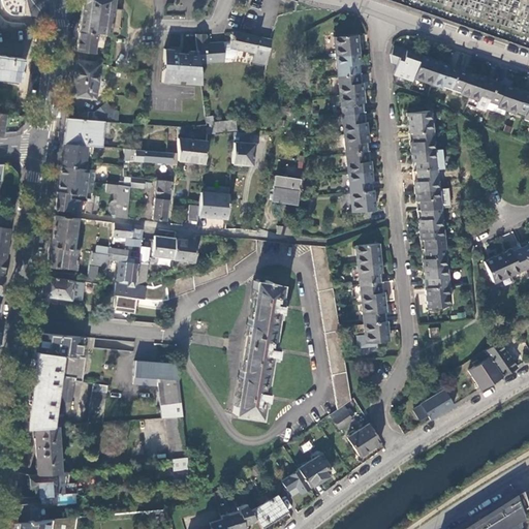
[(78,30),(96,33),(109,35),(110,34),(117,35),(120,9),(112,8),(113,0),(82,0),(81,7),(78,30)]
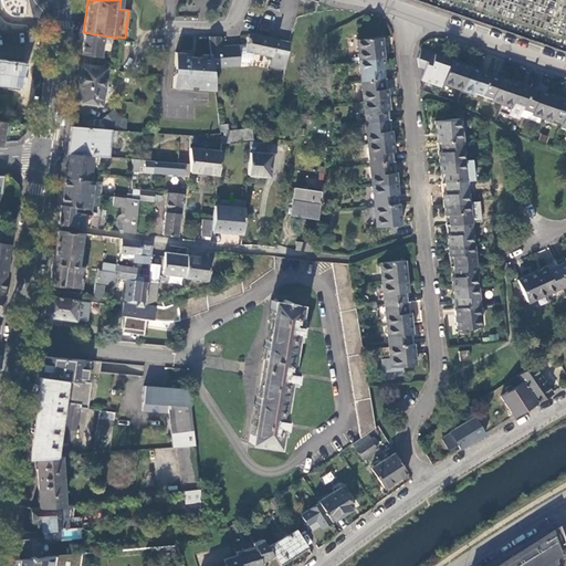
[(82,46),(81,54),(101,56),(103,35),(83,32),(82,46)]
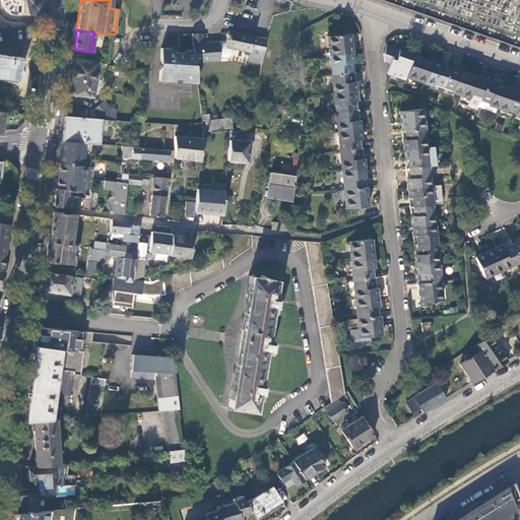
[(224,41),(218,41),(218,44),(202,45),(200,34),(190,33),(192,53),(193,60),(228,56),(229,55),(231,54),(232,52),(232,51),(233,48),(249,52),(247,61),(259,63),(261,55),(262,55),(264,40),(226,31),(224,41)]
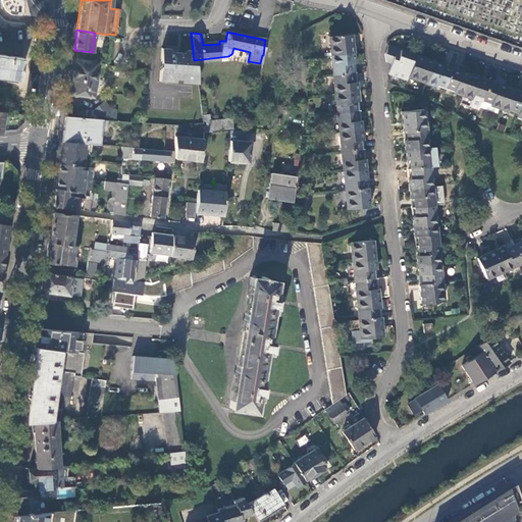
[(328,40),(330,55),(353,53),(351,37),(328,40)]
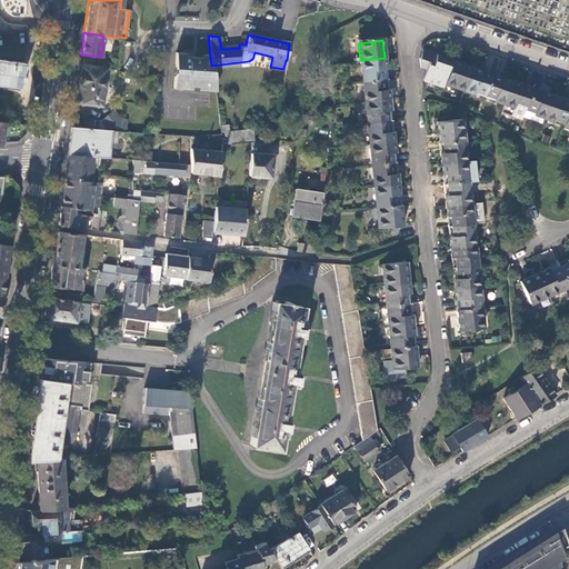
[(180,55),(180,52),(173,52),(172,76),(182,77),(181,56),(180,55)]
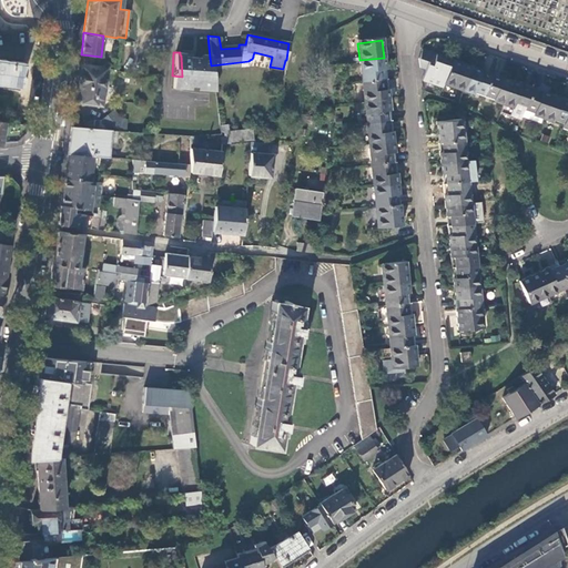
[(211,66),(210,58),(191,57),(191,52),(180,52),(180,54),(181,56),(182,77),(182,85),(203,87),(203,90),(214,90),(211,66)]
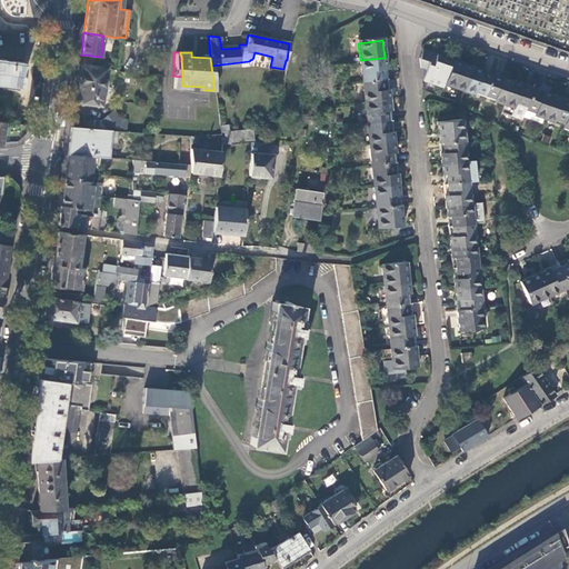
[(470,67),(435,55),(430,68),(433,69),(447,73),(445,82),(463,89),(470,67)]
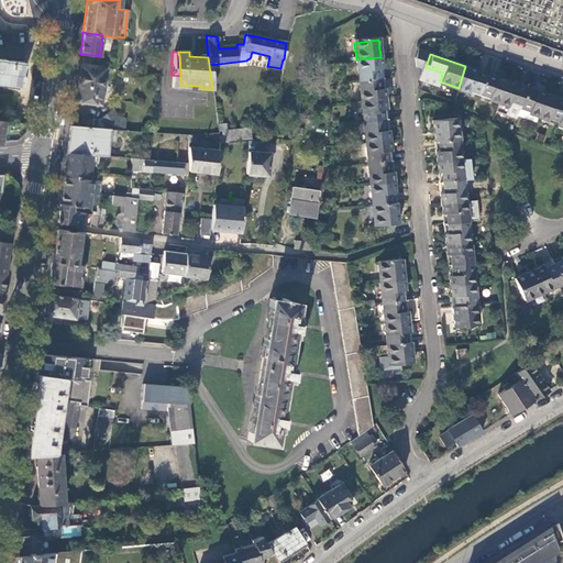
[(381,57),(356,59),(359,80),(383,78),(381,57)]
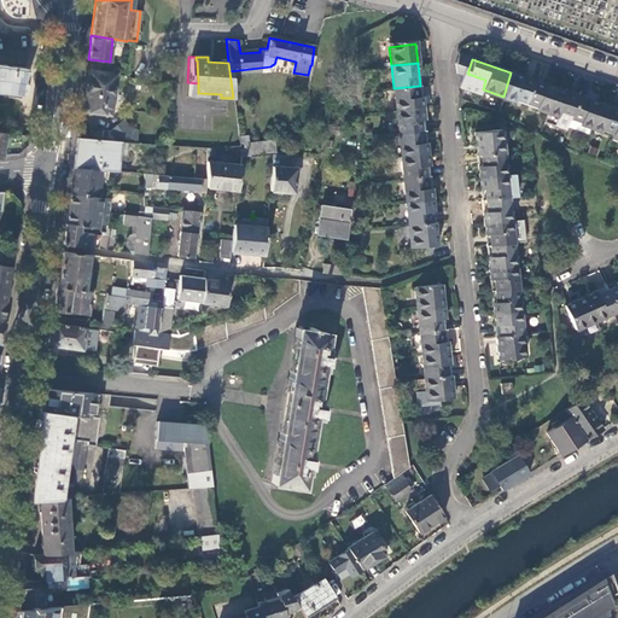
[(0,92),(22,95),(25,68),(0,64),(0,92)]
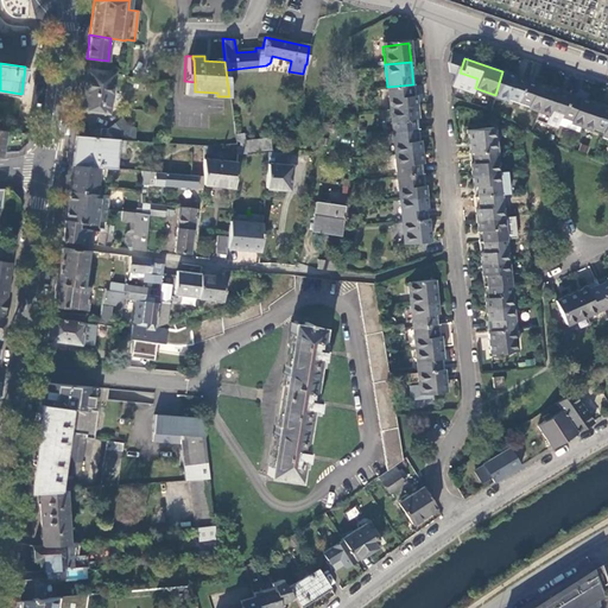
[(81,95),(80,109),(108,114),(114,73),(84,69),(81,95)]
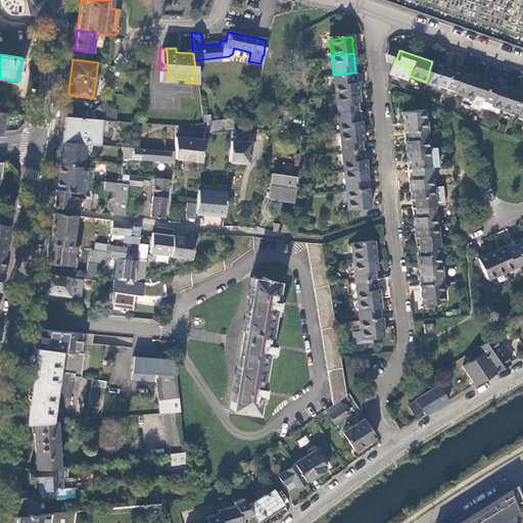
[(452,67),(432,61),(426,82),(444,89),(452,67)]
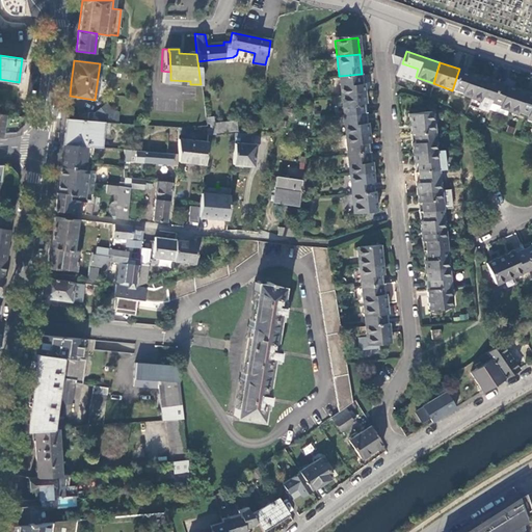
[(408,75),(416,77),(418,69),(405,64),(408,75)]
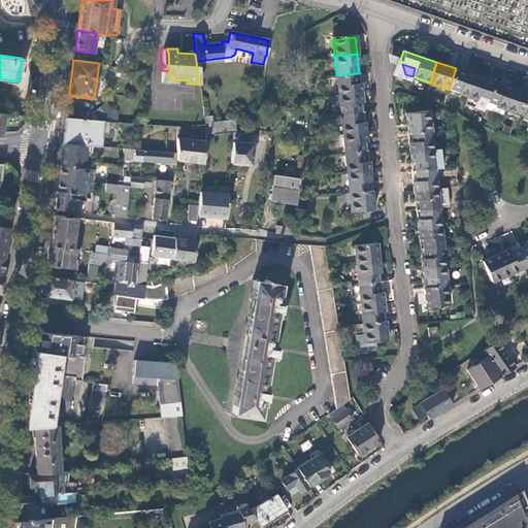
[(473,75),(456,68),(449,90),(466,96),(473,75)]
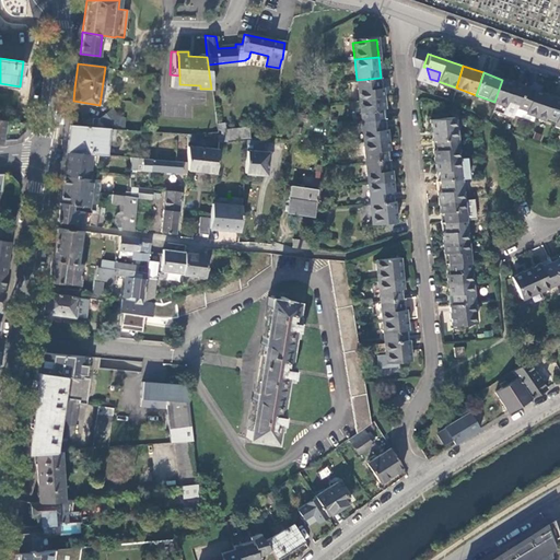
[(178,84),(179,84),(179,76),(170,74),(168,86),(178,88),(178,84)]
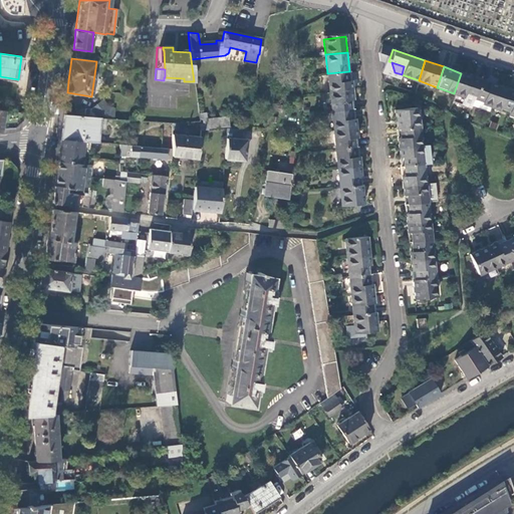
[(349,71),(327,73),(329,92),(351,89),(349,71)]
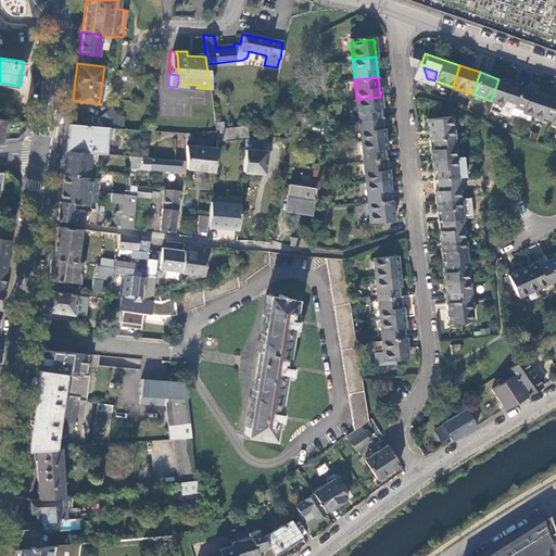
[(518,86),(498,79),(491,101),(510,108),(518,86)]
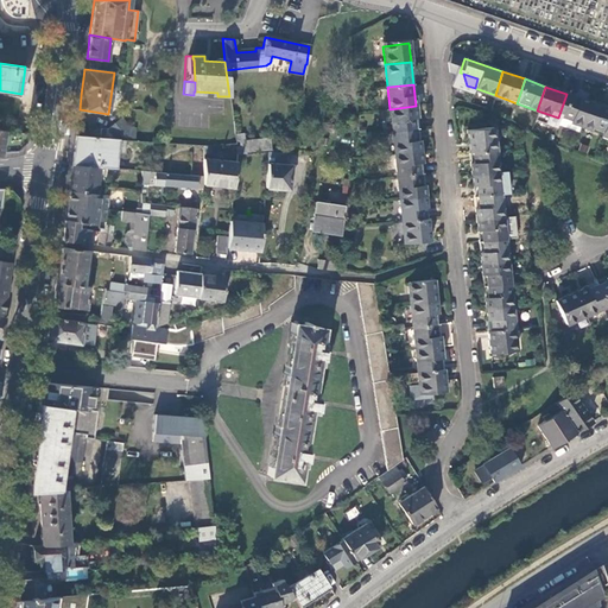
[(588,101),(567,94),(558,118),(580,125),(588,101)]
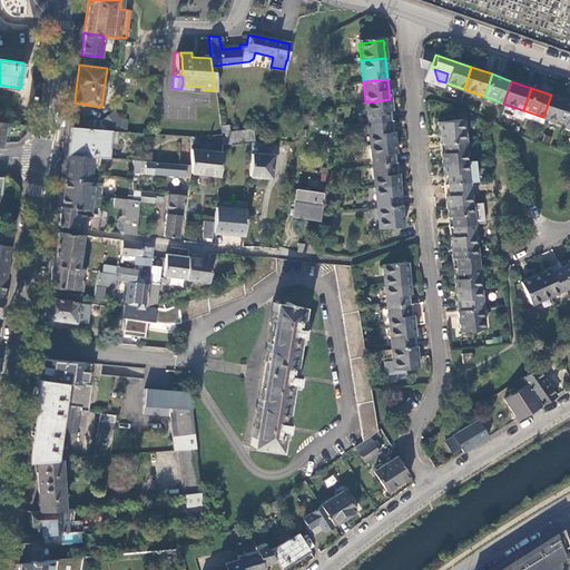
[(569,105),(569,100),(551,95),(543,117),(563,125),(569,106),(569,105)]
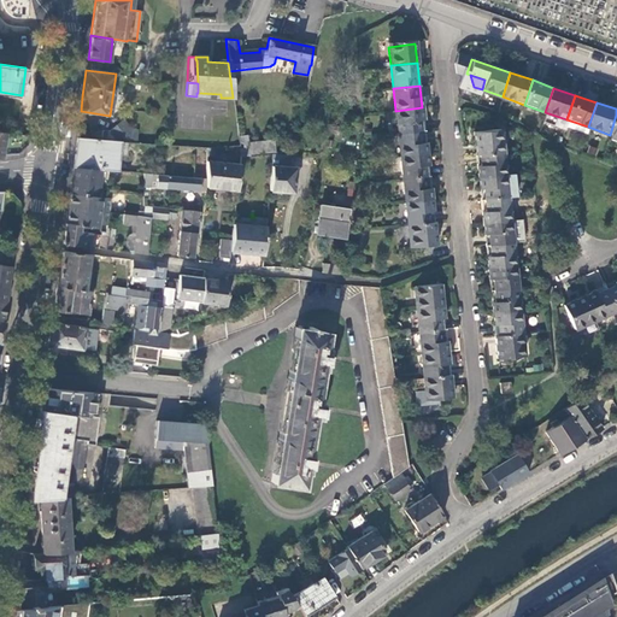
[(422,107),(395,111),(398,134),(424,130),(422,107)]
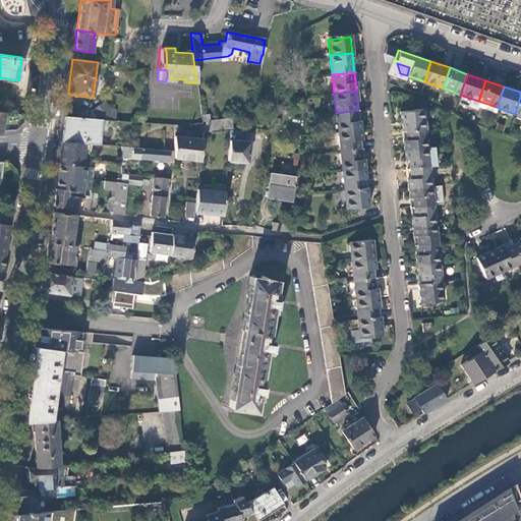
[(110,110),(103,101),(91,111),(87,111),(85,118),(102,120),(107,120),(109,120),(110,113),(110,110)]
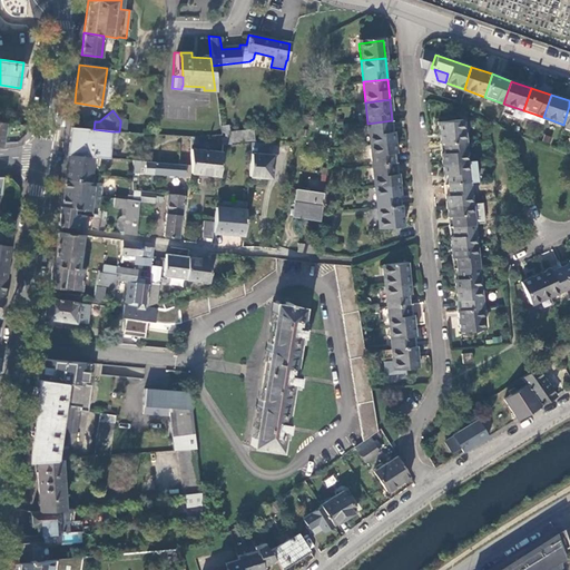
[(543,117),(523,110),(521,117),(541,124),(543,117)]
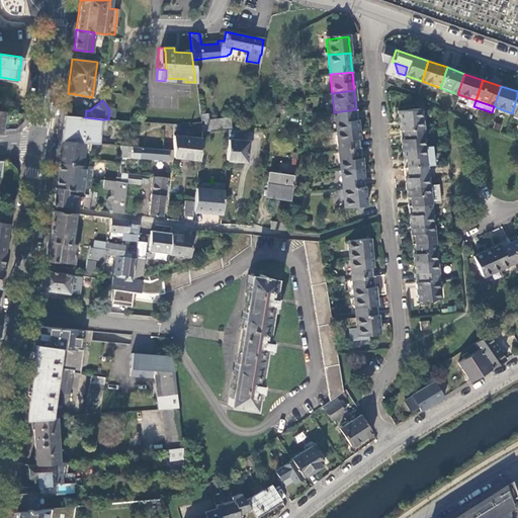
[(23,118),(24,113),(0,109),(0,133),(1,130),(13,130),(23,118)]
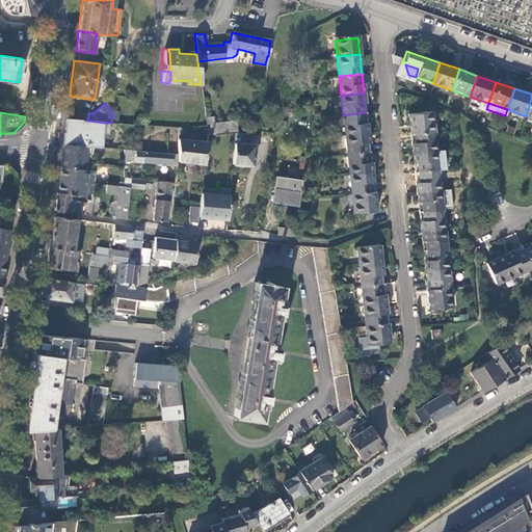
[(345,135),(368,133),(366,112),(343,115),(345,135)]
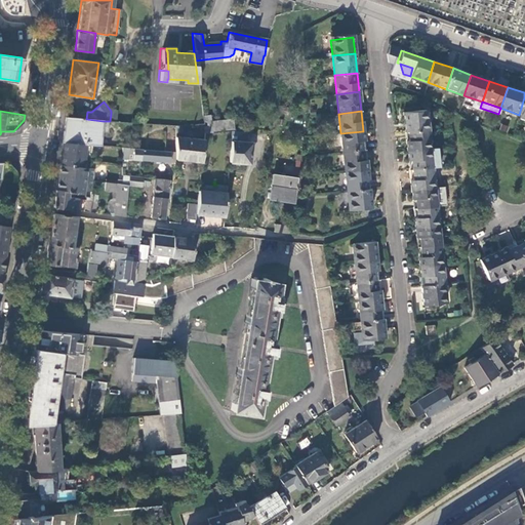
[(402,114),(404,131),(427,129),(426,112),(402,114)]
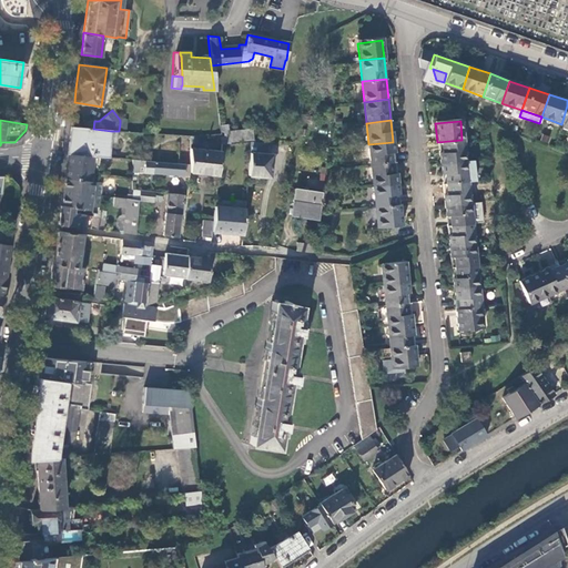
[(227,124),(219,125),(221,144),(230,143),(229,141),(227,132),(227,124)]
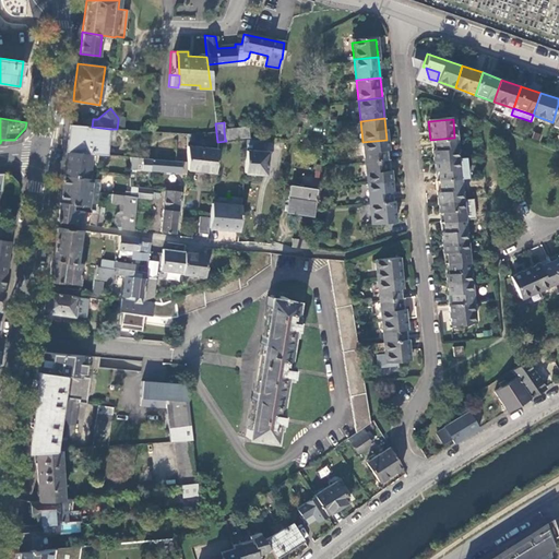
[(67,141),(66,152),(90,155),(93,155),(93,154),(107,156),(108,142),(109,129),(92,127),(69,126),(67,141)]
